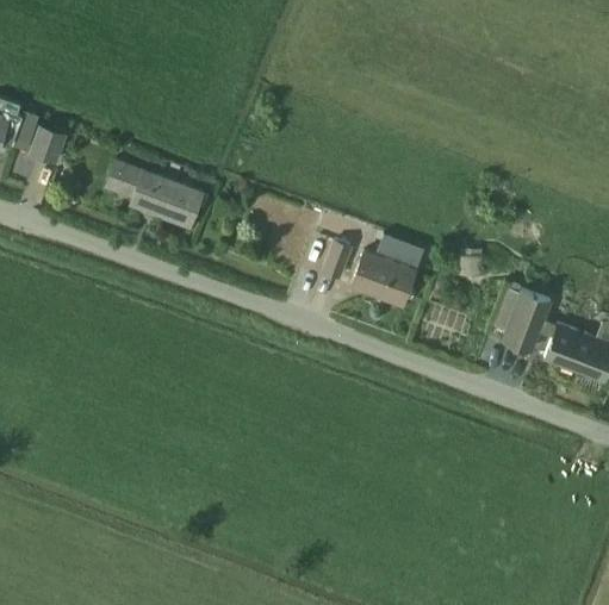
[(17,117),(20,107),(22,106),(0,98),(0,111),(5,113),(17,117)]
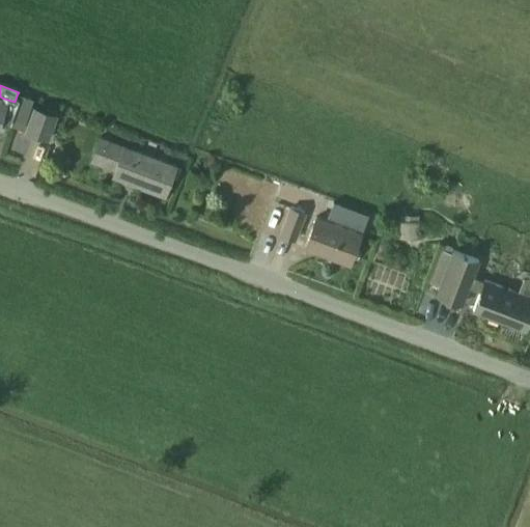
[(0,129),(8,105),(0,102),(0,129)]
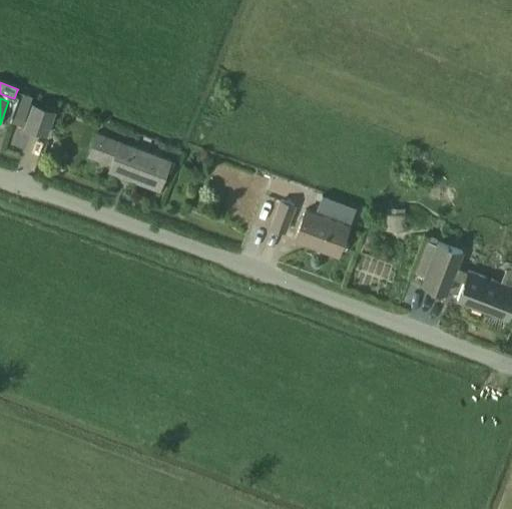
[(48,138),(56,115),(35,107),(27,130),(48,138)]
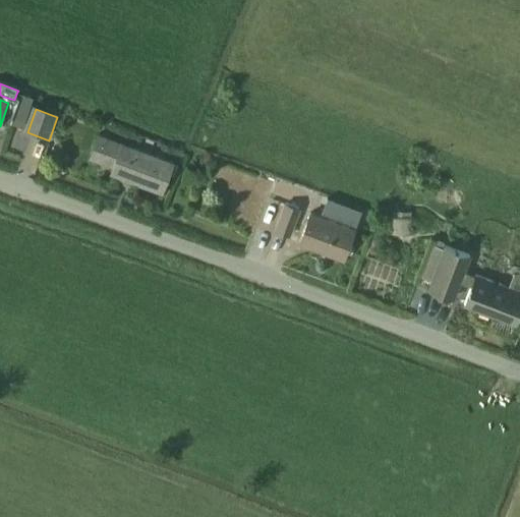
[(101,137),(95,153),(99,154),(97,159),(97,161),(97,162),(97,164),(99,165),(100,165),(114,170),(113,175),(114,175),(115,171),(135,179),(133,183),(164,194),(175,165),(101,137)]
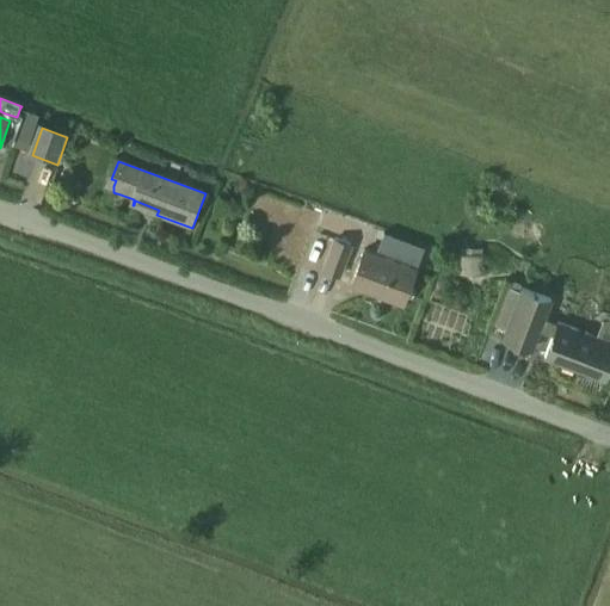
[(69,203),(69,204),(69,205),(69,206),(71,206),(71,208),(72,209),(73,209),(74,209),(75,209),(76,209),(76,208),(78,208),(78,206),(79,206),(79,205),(79,204),(79,203),(79,202),(78,202),(78,201),(76,201),(75,199),(74,199),(73,199),(72,201),(71,201),(71,202),(69,203)]
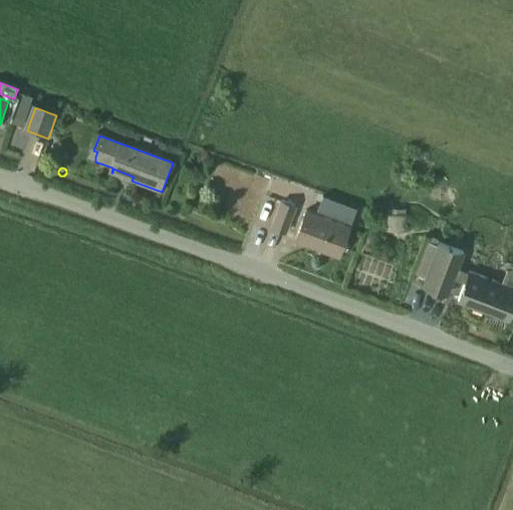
[(286,235),(296,209),(282,204),(273,230),(286,235)]
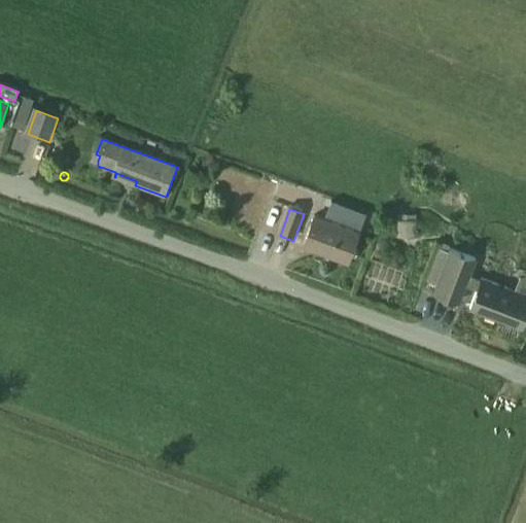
[(348,265),(359,235),(314,218),(304,248),(310,250),(311,248),(318,251),(318,253),(348,265)]
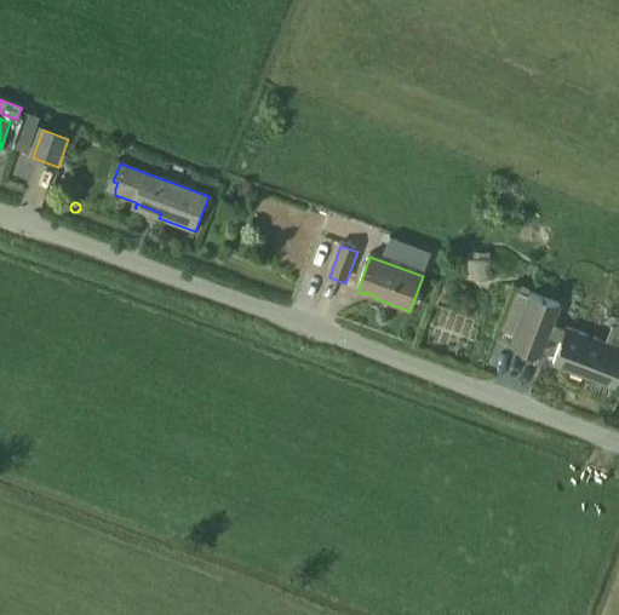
[(491,257),(468,257),(469,283),(491,283),(491,257)]
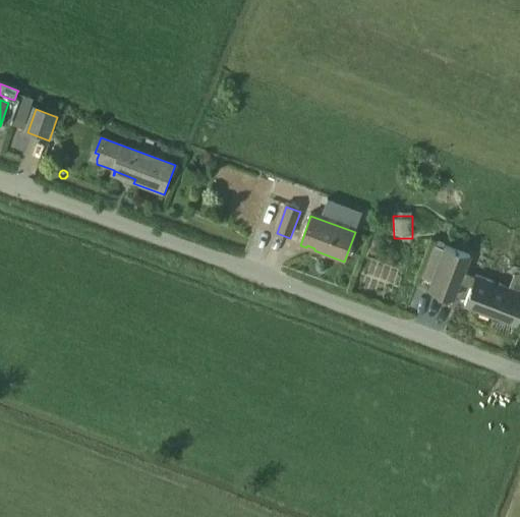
[(455,302),(471,259),(444,248),(427,292),(455,302)]
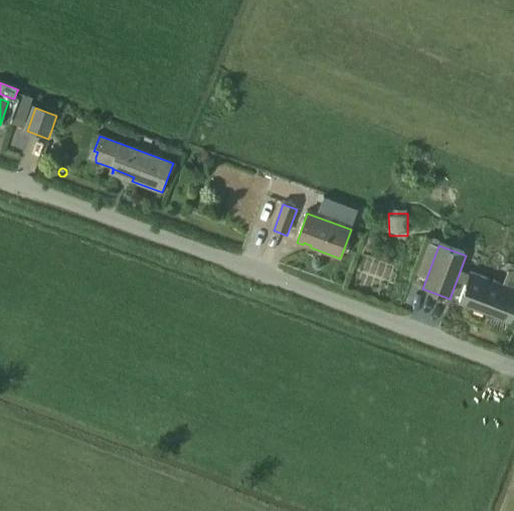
[(509,323),(513,309),(513,292),(470,275),(459,304),(509,323)]
